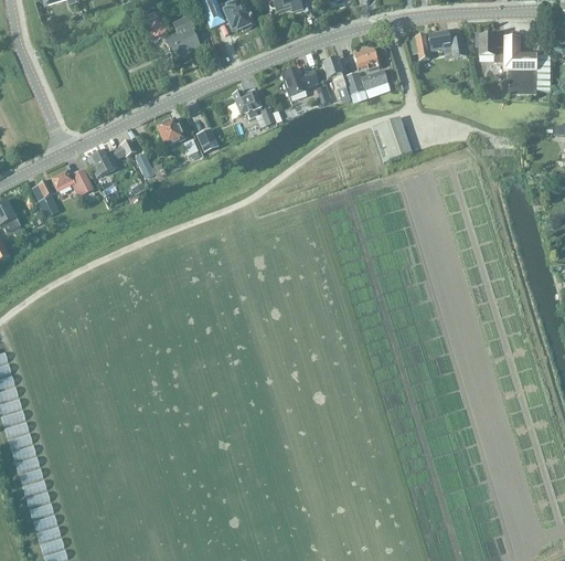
[(224,21),(215,0),(199,0),(210,27),(224,21)]
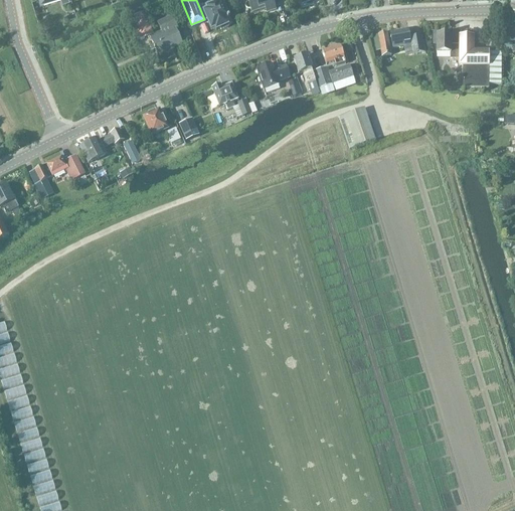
[(213,0),(202,5),(211,26),(215,24),(216,26),(231,20),(221,0),(218,0),(213,0)]
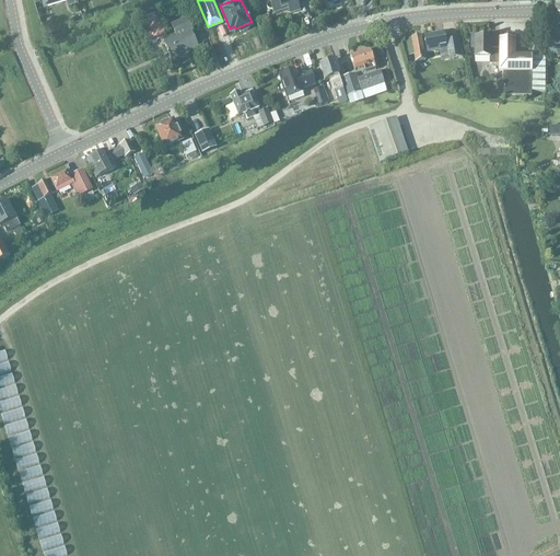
[(268,0),(267,1),(267,3),(267,4),(267,6),(268,6),(269,7),(270,7),(271,7),(272,7),(273,10),(288,4),(290,10),(300,7),(298,0),(268,0)]
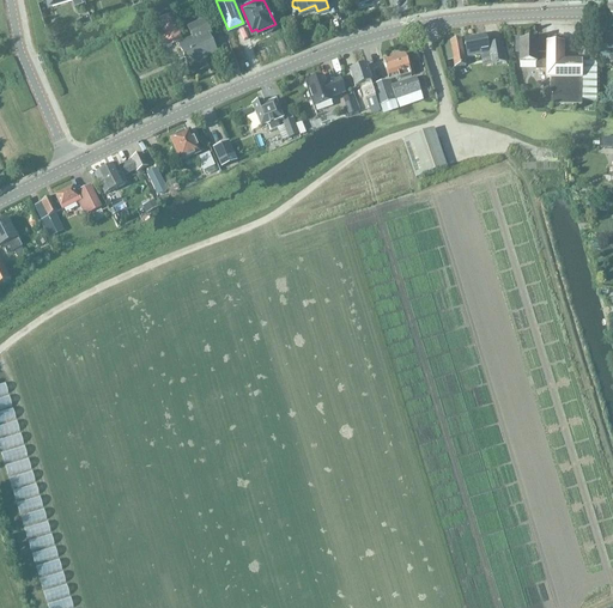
[(187,61),(217,48),(208,31),(211,30),(205,16),(188,24),(192,34),(183,37),(171,11),(153,18),(165,44),(178,40),(181,43),(180,44),(187,61)]
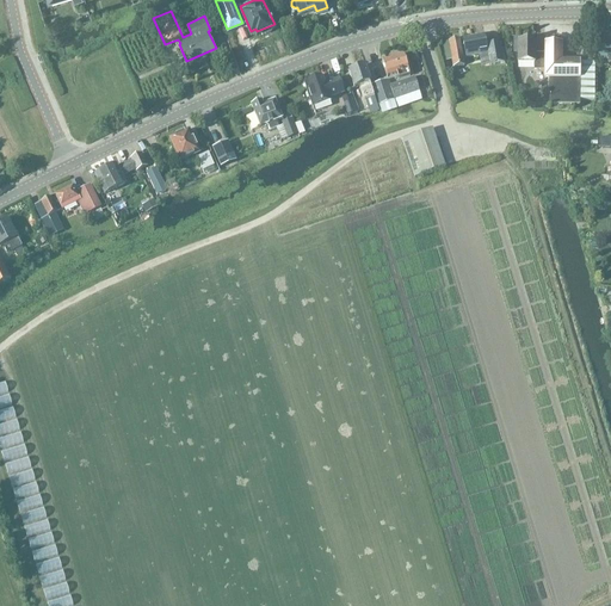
[(599,48),(608,48),(606,60),(610,59),(610,29),(600,29),(599,48)]
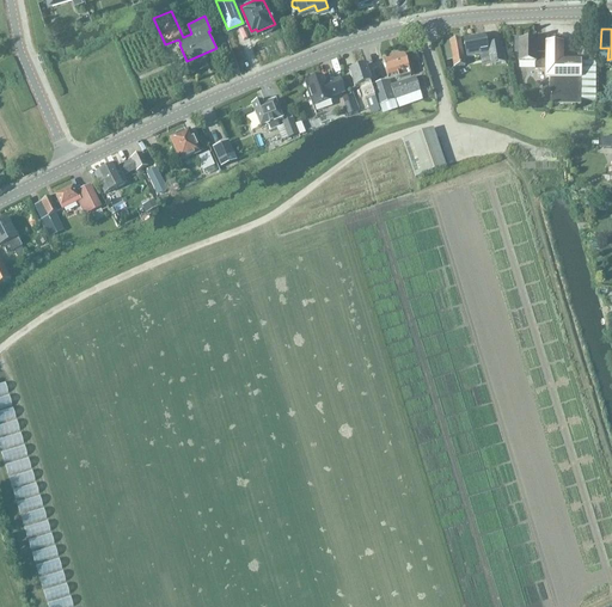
[(484,31),(463,35),(466,54),(479,51),(482,63),(489,61),(505,59),(501,40),(485,42),(484,31)]
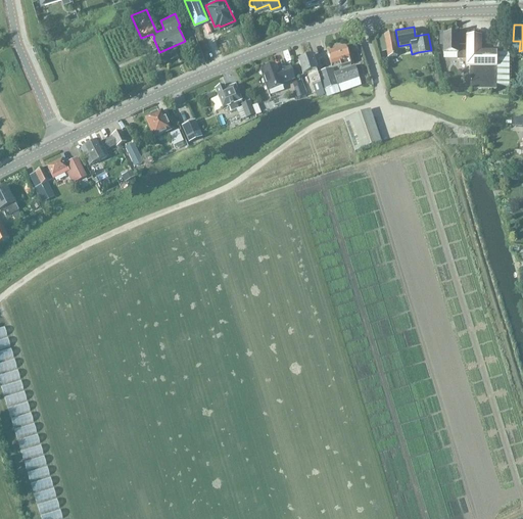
[(393,30),(384,32),(377,34),(380,48),(386,47),(387,54),(397,52),(393,30)]
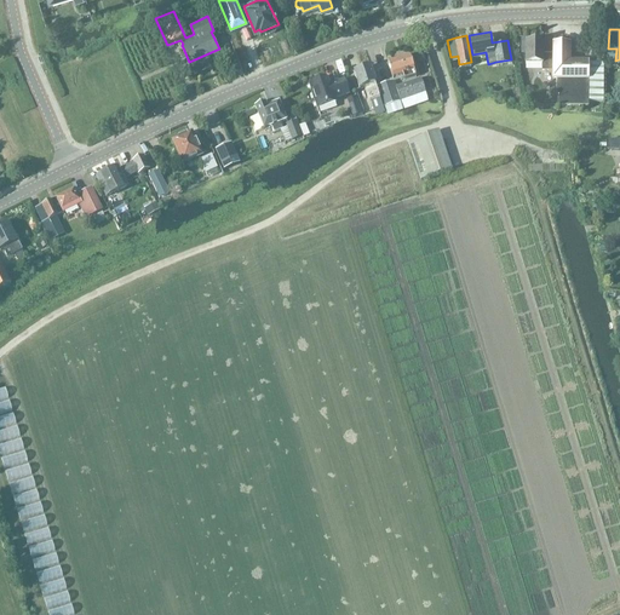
[(535,35),(522,35),(522,49),(526,49),(526,59),(541,59),(541,67),(552,67),(552,75),(557,75),(557,102),(589,103),(589,97),(603,97),(603,58),(589,58),(589,57),(570,57),(570,39),(552,39),(552,52),(543,52),(543,39),(535,39),(535,35)]
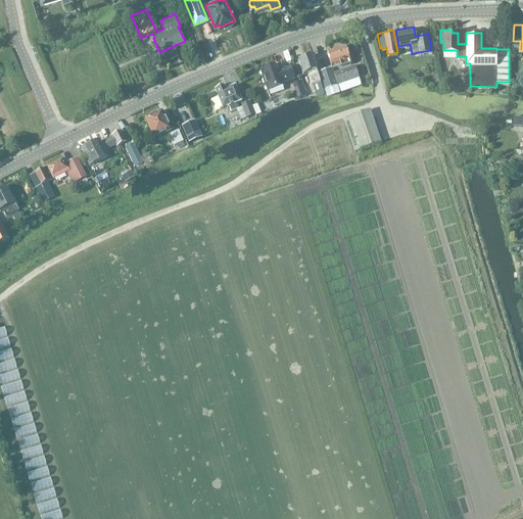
[(342,63),(350,61),(349,56),(345,43),(327,49),(331,62),(341,59),(342,63)]
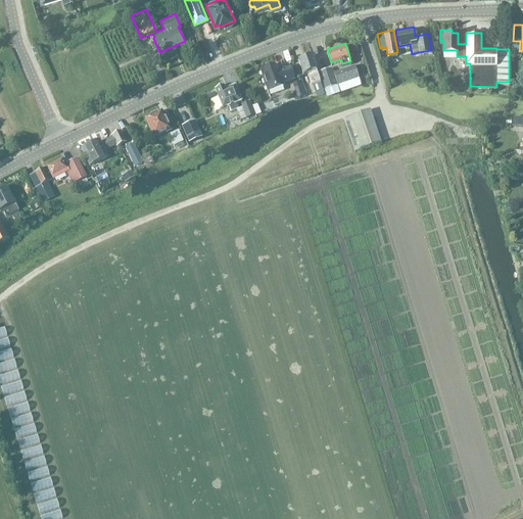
[(315,88),(323,86),(317,67),(312,53),(298,58),(302,72),(307,69),(312,82),(313,81),(315,88)]
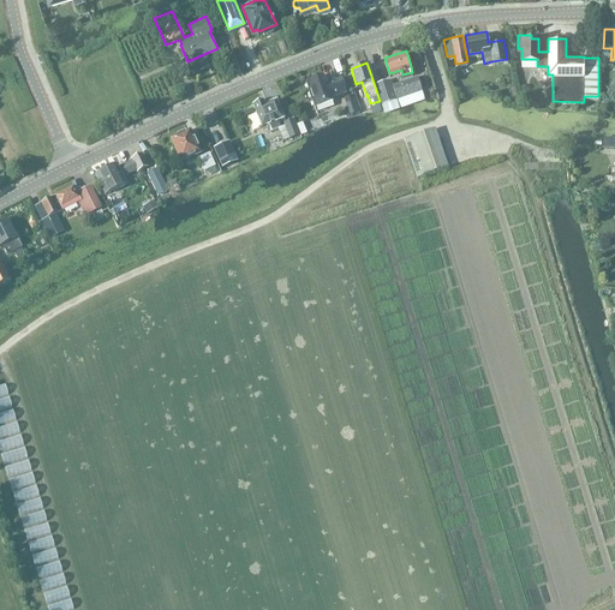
[(341,76),(332,78),(333,79),(328,81),(326,73),(306,79),(309,88),(311,95),(312,95),(315,103),(333,97),(332,94),(346,89),(341,76)]
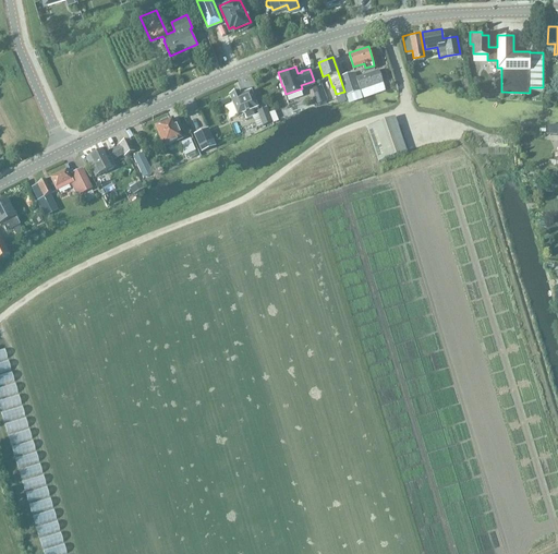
[(386,89),(383,80),(378,67),(356,75),(354,69),(339,74),(349,103),(364,97),(364,96),(386,89)]
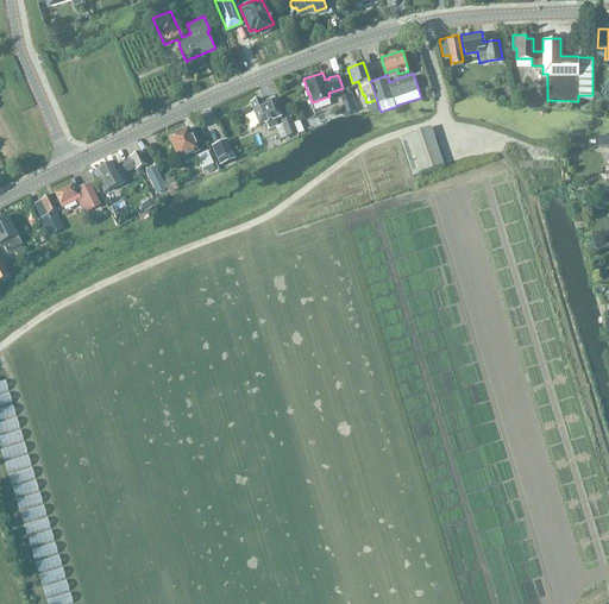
[(251,101),(259,123),(267,120),(269,126),(277,123),(275,117),(281,114),(274,95),(262,100),(261,98),(259,98),(256,96),(252,98),(251,101)]
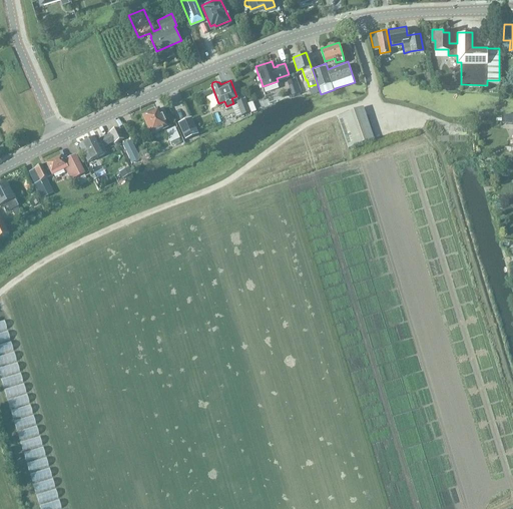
[(244,96),(237,99),(242,112),(249,109),(244,96)]
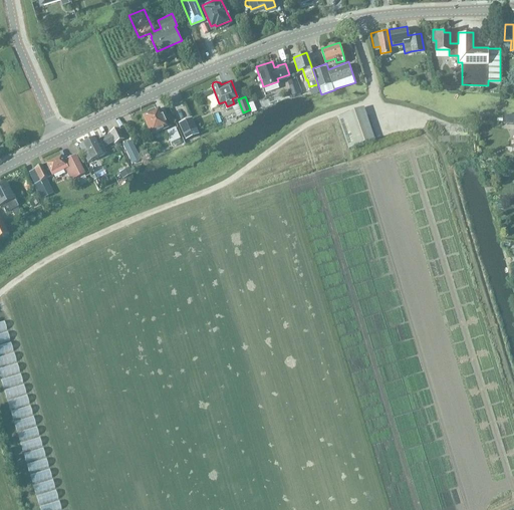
[(363,105),(344,112),(338,115),(348,146),(354,143),(373,137),(363,105)]
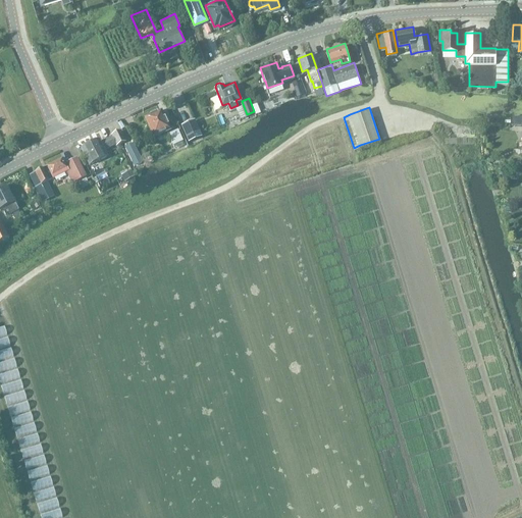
[(154,134),(169,127),(161,108),(146,115),(154,134)]
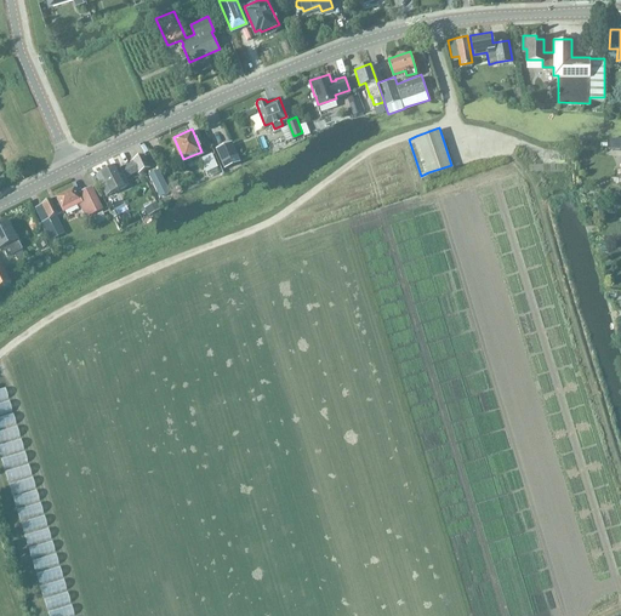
[(620,147),(620,137),(608,136),(608,146),(620,147)]
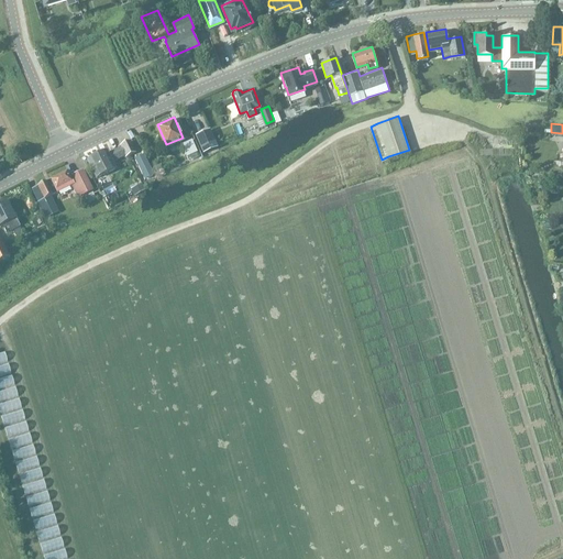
[(209,127),(196,132),(203,151),(218,144),(209,127)]
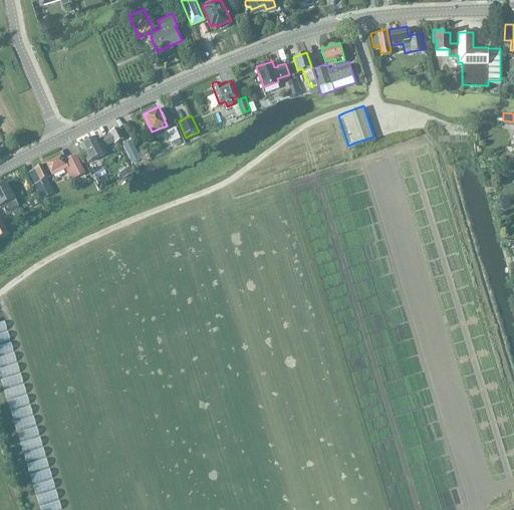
[(114,141),(123,137),(118,125),(109,130),(110,132),(98,138),(97,135),(79,144),(87,160),(105,151),(102,145),(113,139),(114,141)]
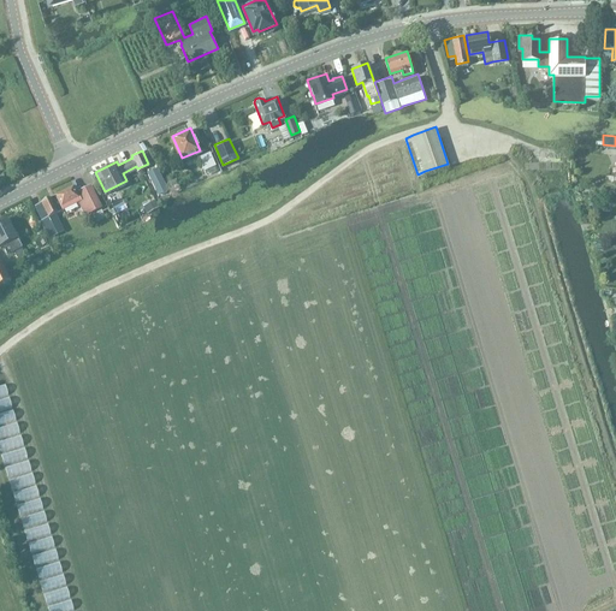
[(203,167),(215,162),(209,150),(199,155),(203,167)]
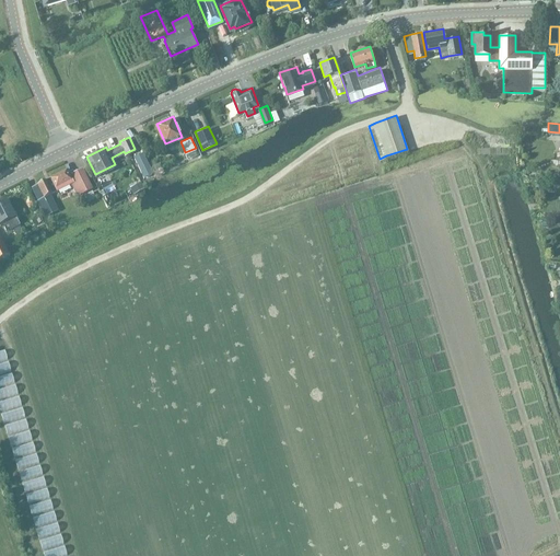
[(142,149),(132,154),(143,176),(152,171),(142,149)]
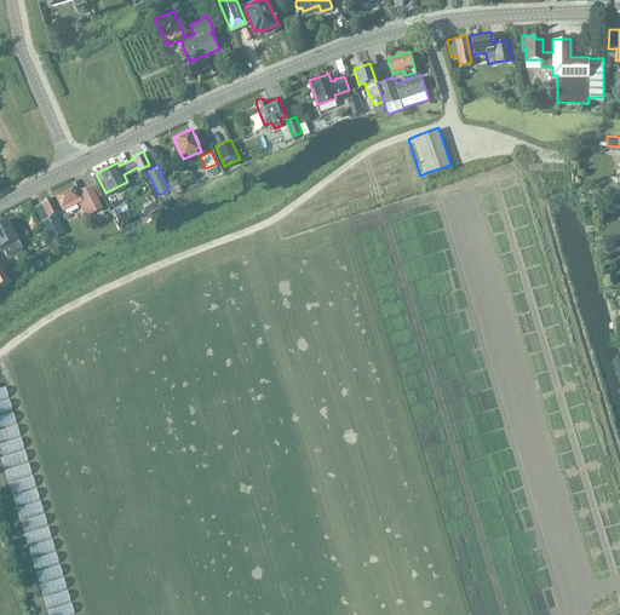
[(86,214),(102,206),(91,183),(78,190),(75,184),(35,203),(42,219),(41,219),(50,237),(63,230),(55,212),(63,208),(62,208),(79,200),(86,214)]
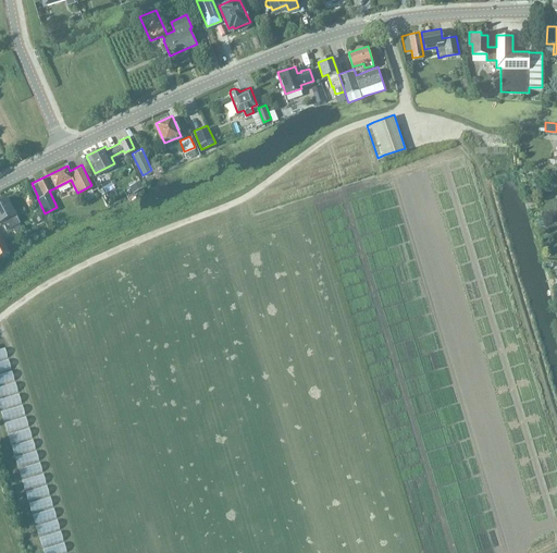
[(139,179),(131,184),(133,189),(143,184),(139,179)]
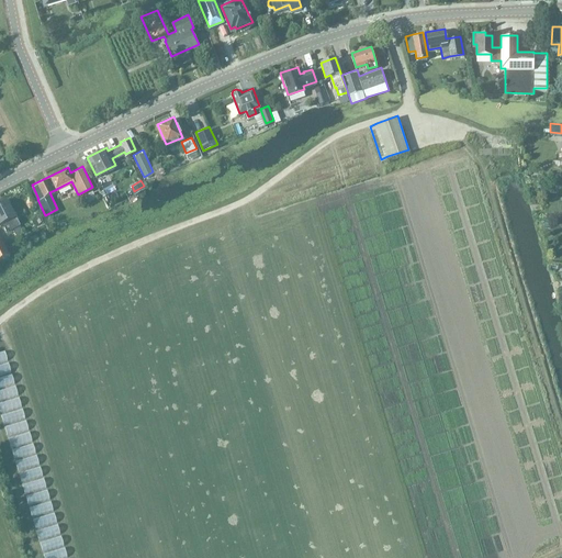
[(7,198),(0,200),(0,222),(2,222),(7,230),(12,227),(15,233),(22,229),(7,198)]
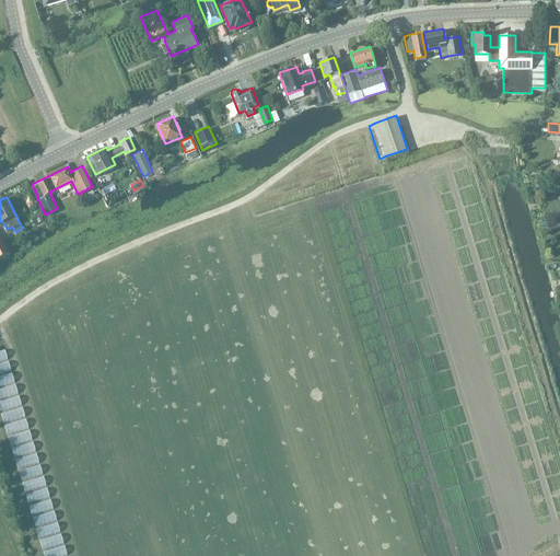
[(0,234),(0,256),(10,253),(0,234)]
